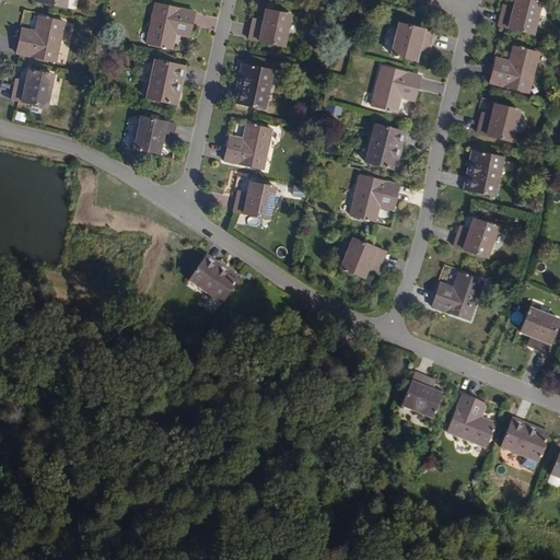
[(68,0),(41,0),(41,3),(66,9),(68,0)]
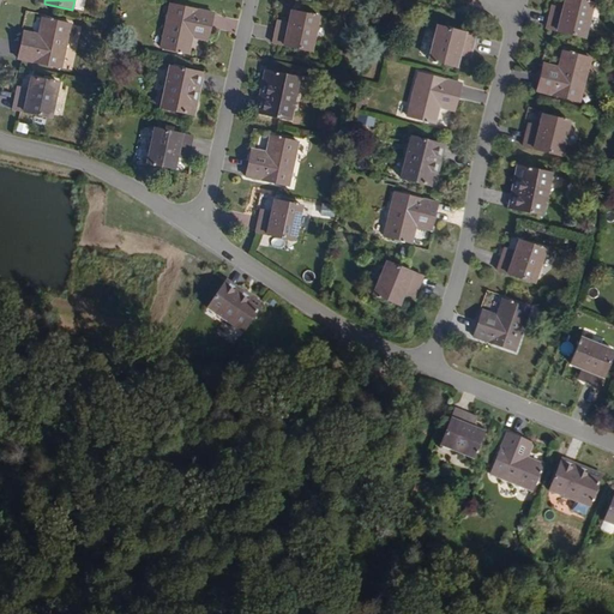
[(593,5),(575,0),(566,0),(564,10),(561,16),(549,13),(546,29),(584,38),(593,5)]
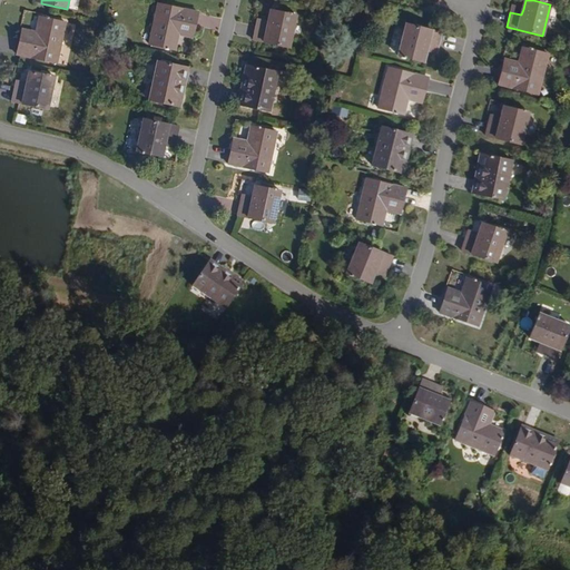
[(183,10),(144,1),(135,41),(160,47),(164,31),(166,21),(180,25),(183,10)]
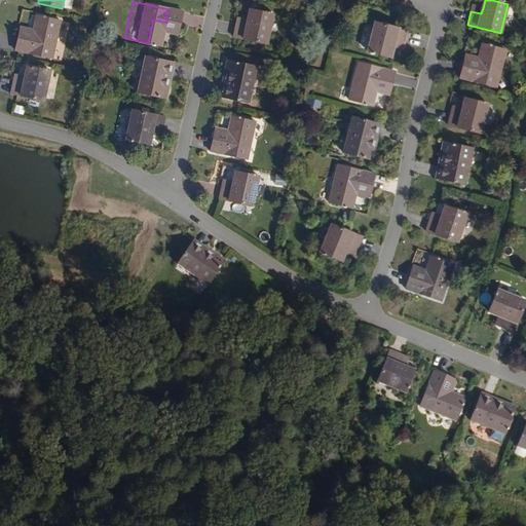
[(481,13),(483,8),(473,5),(471,11),(481,13)]
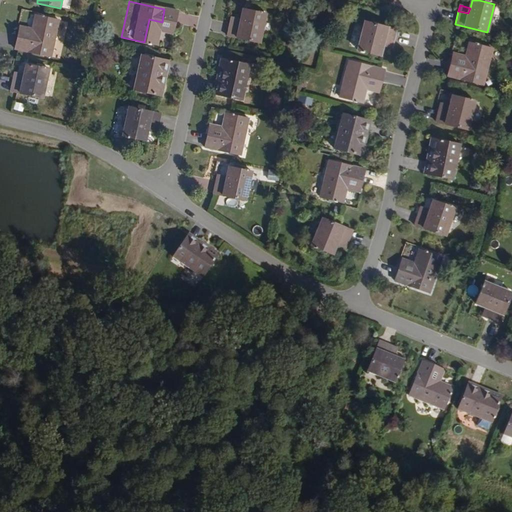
[(266,12),(243,6),(240,16),(239,22),(230,20),(227,33),(259,41),(266,12)]
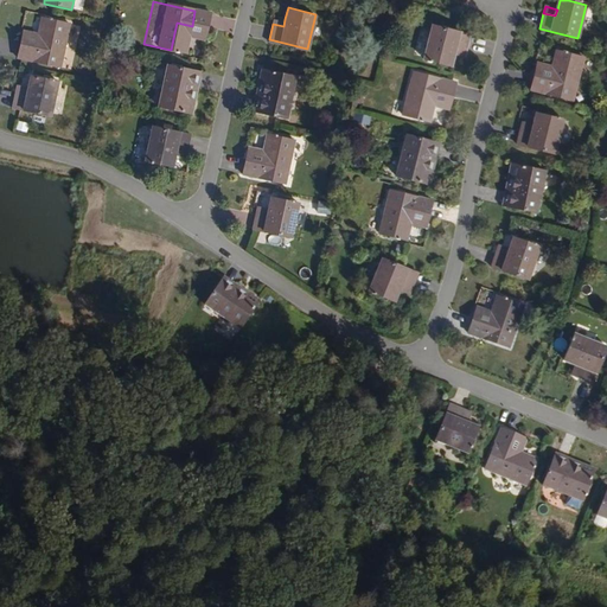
[(68,24),(40,17),(37,33),(34,45),(20,42),(17,57),(58,66),(68,24)]
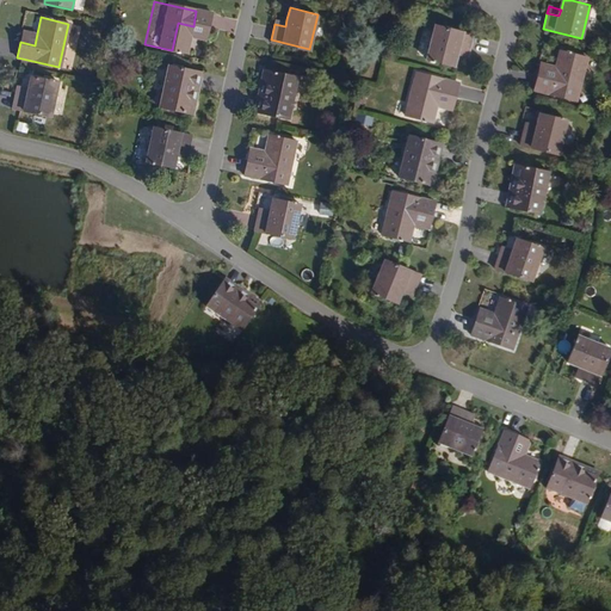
[(178,23),(176,34),(191,37),(193,26),(178,23)]
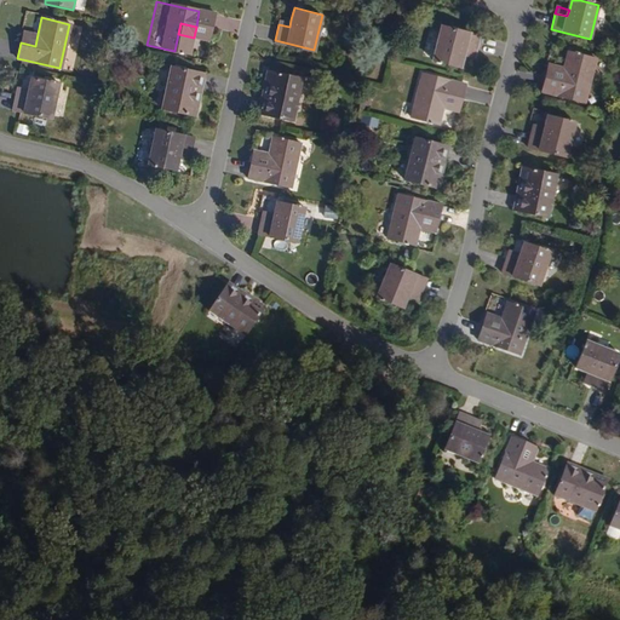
[(480,34),(442,24),(434,58),(460,65),(464,53),(465,47),(476,50),(480,34)]
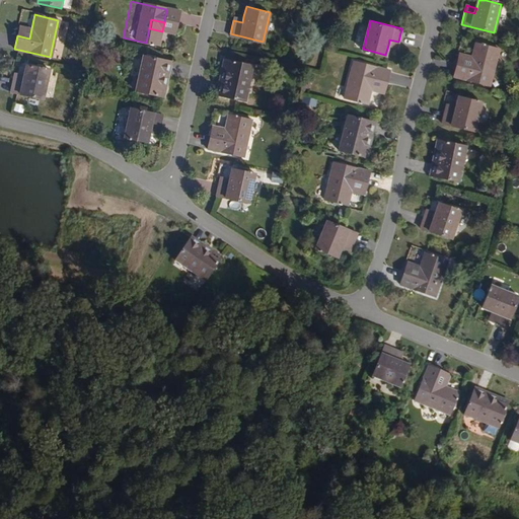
[(17,35),(29,39),(31,28),(19,25),(17,35)]
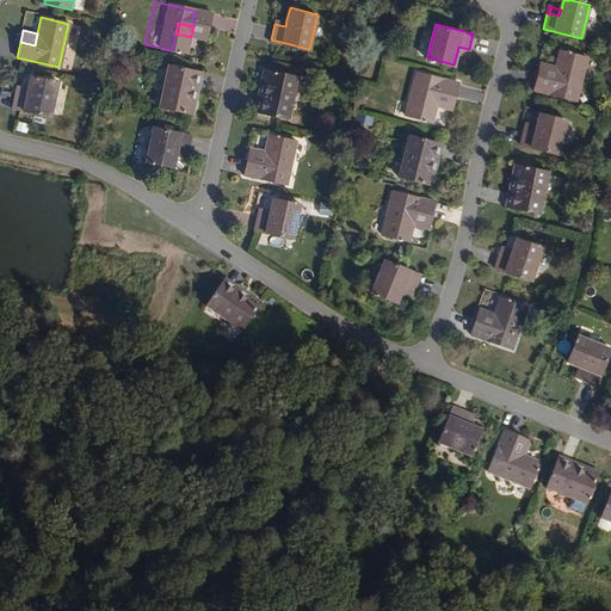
[(587,60),(560,53),(555,68),(551,80),(537,76),(532,92),(575,104),(587,60)]
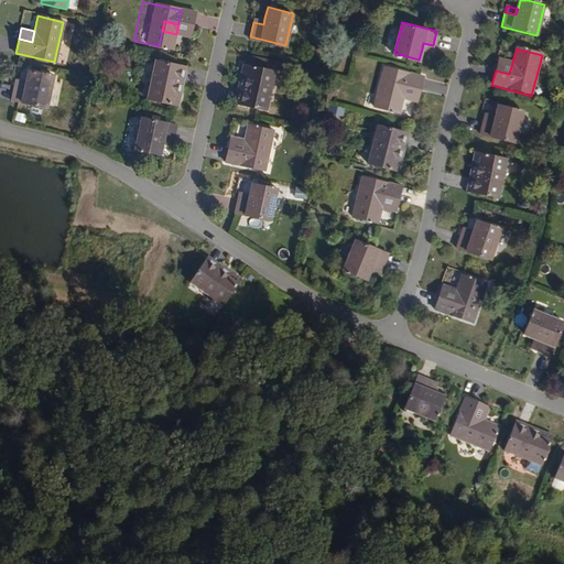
[(153,61),(127,54),(118,94),(149,100),(152,87),(148,87),(153,61)]
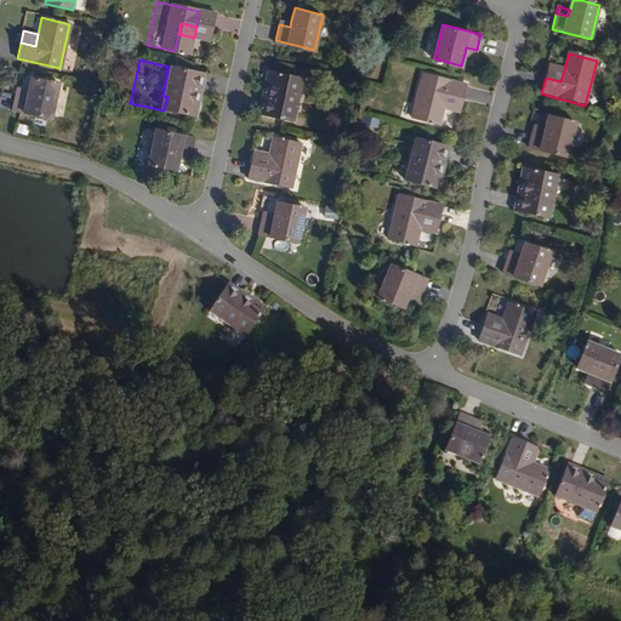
[(560,81),(564,69),(550,66),(546,78),(560,81)]
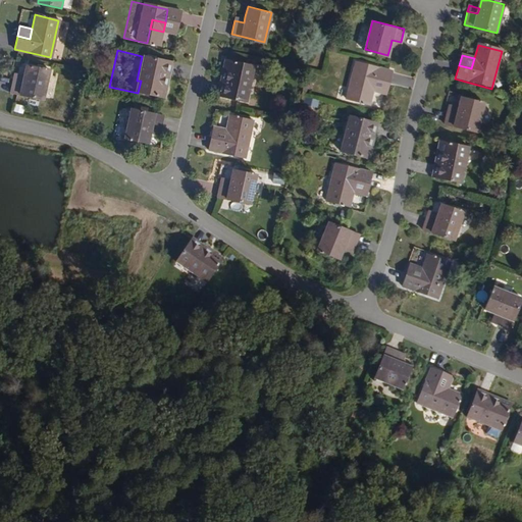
[(142,56),(137,81),(141,81),(146,57),(142,56)]
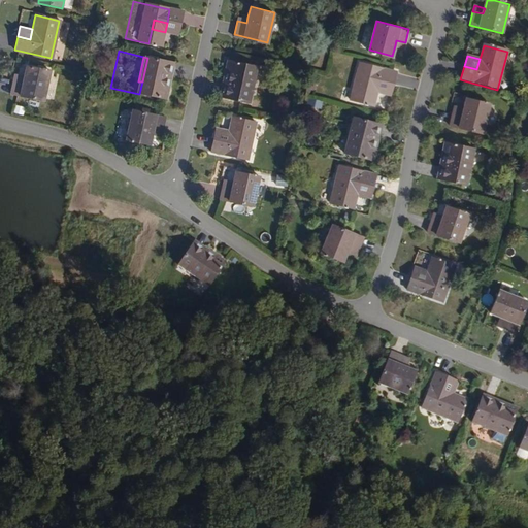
[(258,66),(228,60),(226,72),(230,72),(225,97),(249,102),(258,66)]
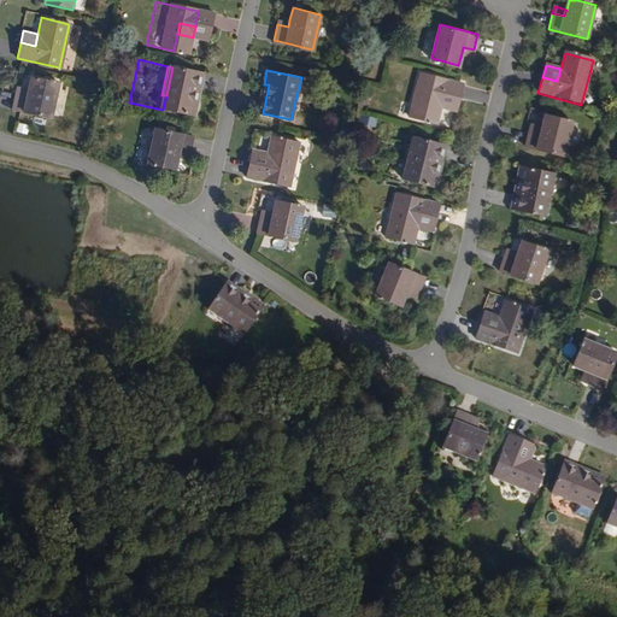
[(463,84),(419,74),(409,117),(436,124),(441,109),(444,98),(458,101),(463,84)]
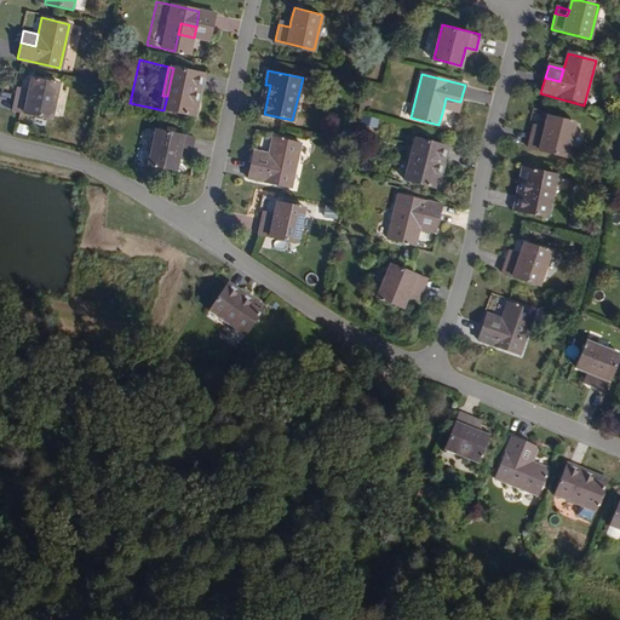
[(59,86),(32,80),(29,92),(28,98),(17,97),(13,113),(52,121),(59,86)]
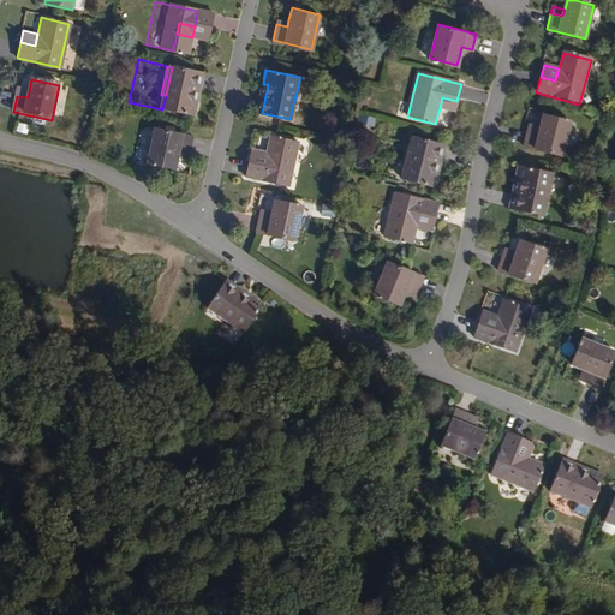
[(263,84),(256,112),(262,113),(268,84),(263,84)]
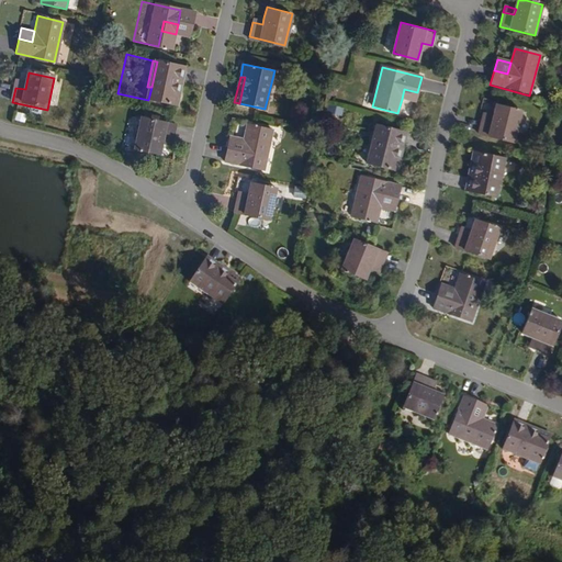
[(404,89),(402,99),(415,102),(417,92),(404,89)]
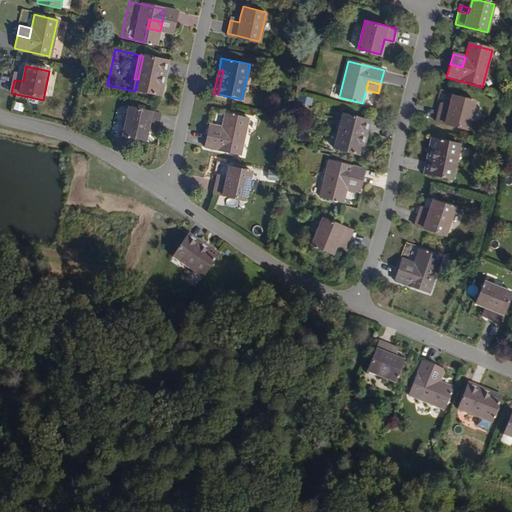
[(475,101),(453,95),(450,105),(449,110),(440,107),(436,121),(468,129),(475,101)]
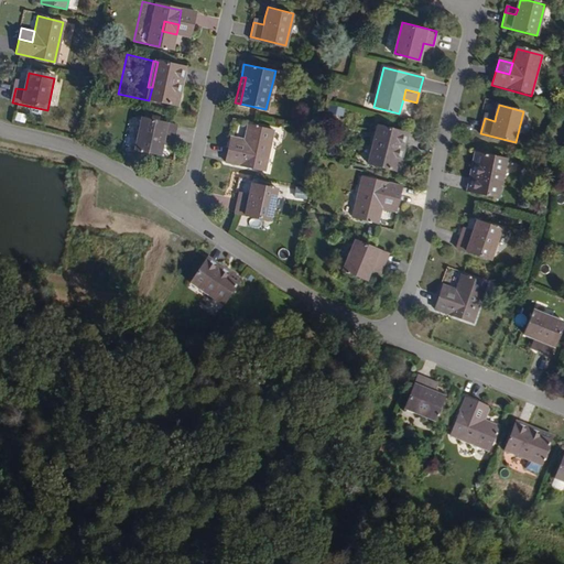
[(15,112),(13,119),(23,122),(25,115),(15,112)]
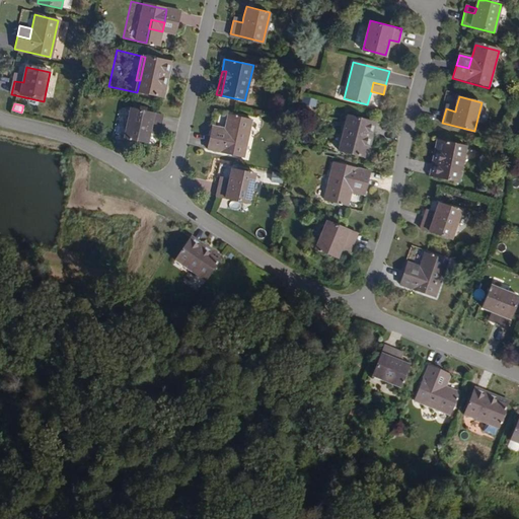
[(152,113),(121,105),(115,134),(137,140),(139,130),(140,124),(149,126),(152,113)]
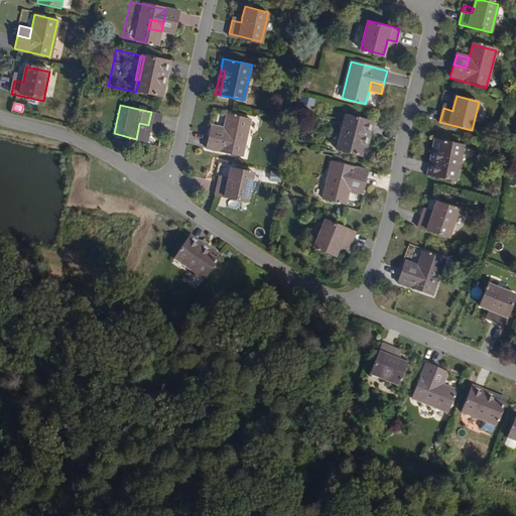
[(251,119),(227,114),(224,128),(222,138),(210,135),(207,149),(243,156),(251,119)]
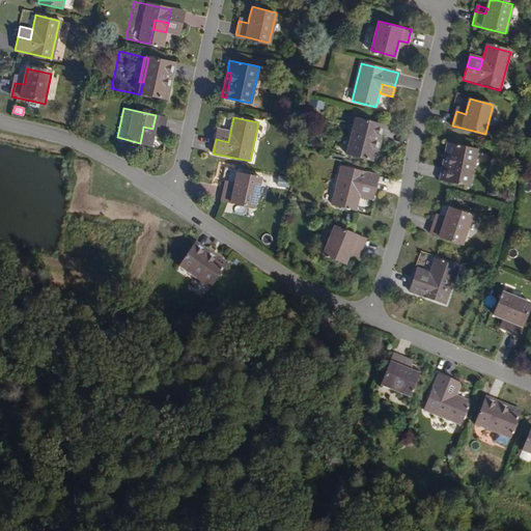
[(379,126),(355,119),(345,156),(373,163),(376,150),(372,149),(379,126)]
